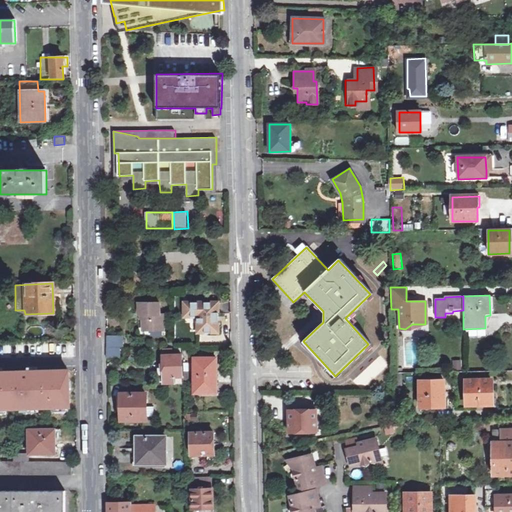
[(184,316),(185,316),(197,316),(198,331),(198,333),(218,333),(218,302),(184,302),(184,316)]
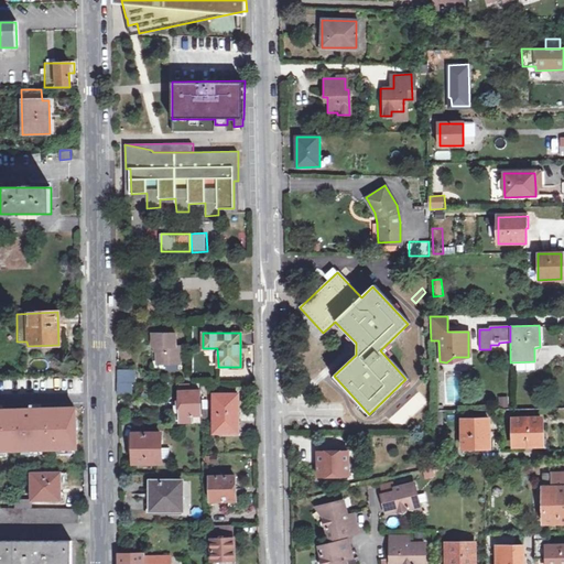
[(153,347),(154,347),(158,347),(158,351),(158,365),(180,364),(180,346),(176,346),(175,334),(153,334),(153,347)]
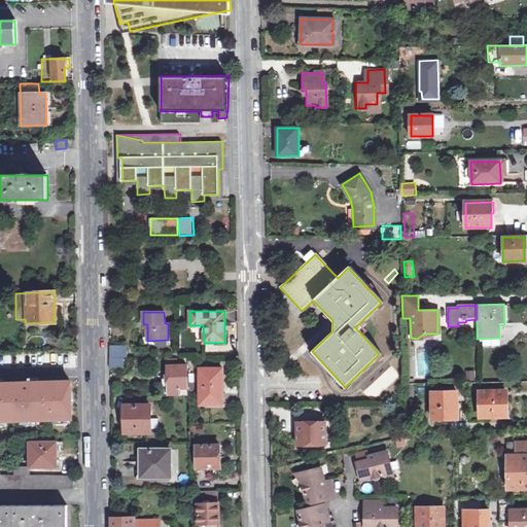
[(203,325),(190,325),(190,331),(196,331),(197,341),(204,341),(203,325)]
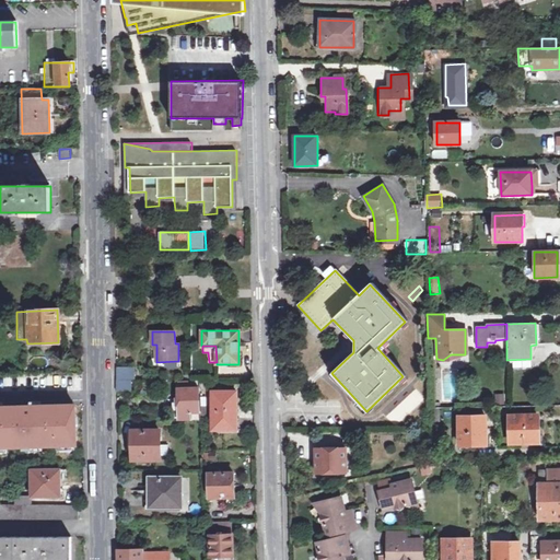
[(118,368),(117,380),(130,380),(135,380),(135,368),(118,368)]
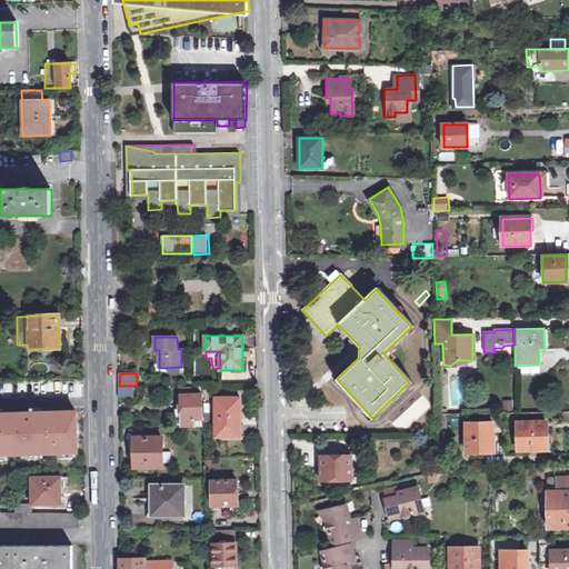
[(131,398),(132,386),(119,386),(119,398),(131,398)]
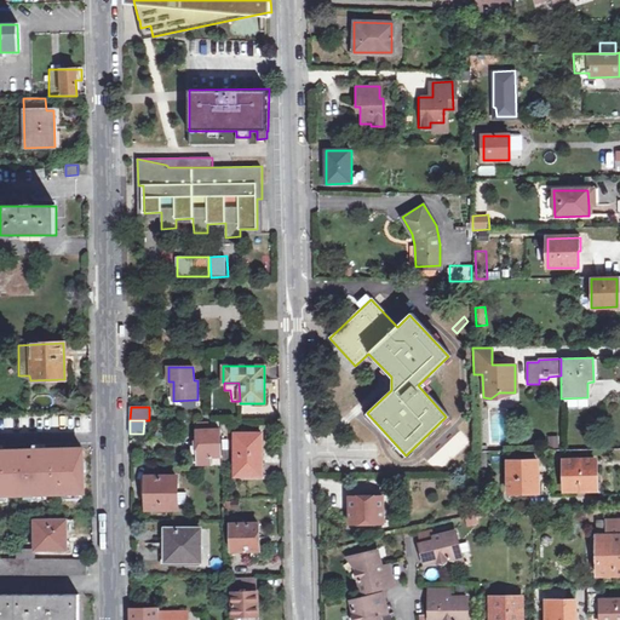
[(194,465),(222,465),(220,436),(220,420),(194,420),(194,465)]
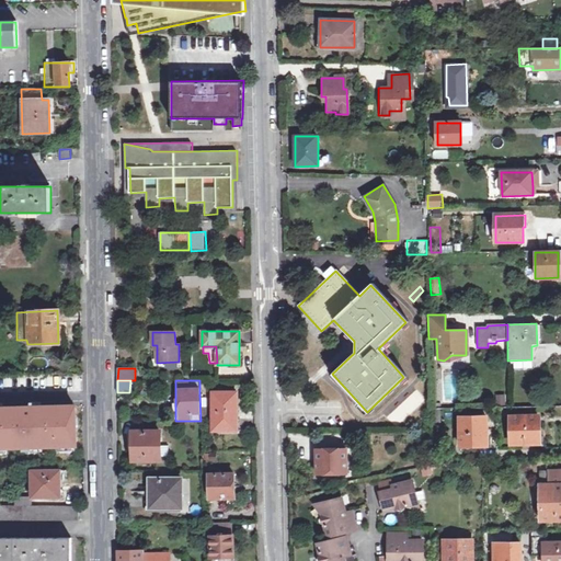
[(237,392),(213,393),(214,431),(238,431),(237,392)]
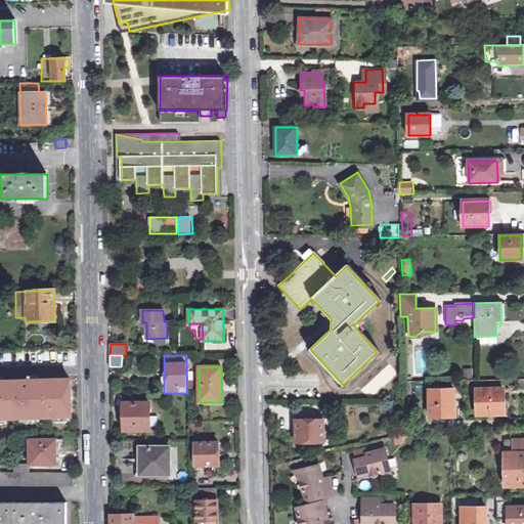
[(465,378),(474,378),(473,368),(464,369),(465,378)]
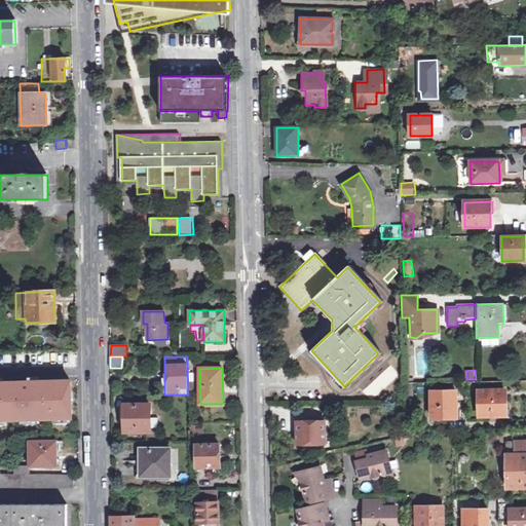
[(72,379),(0,381),(0,421),(74,419),(72,379)]
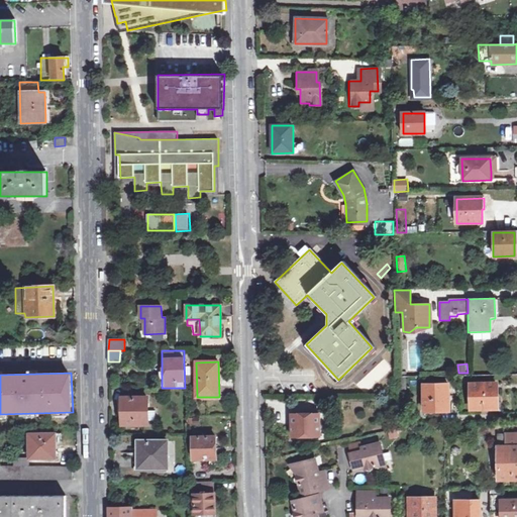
[(497,409),(496,384),(471,385),(471,409),(497,409)]
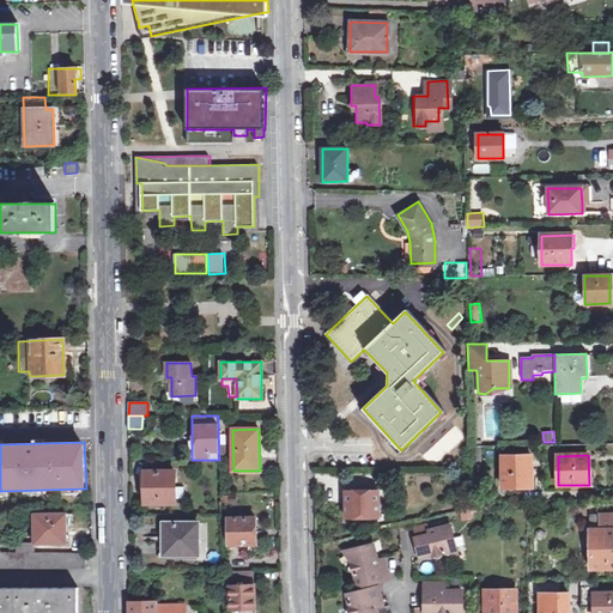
[(536,492),(535,480),(532,480),(530,457),(502,459),(503,493),(536,492)]
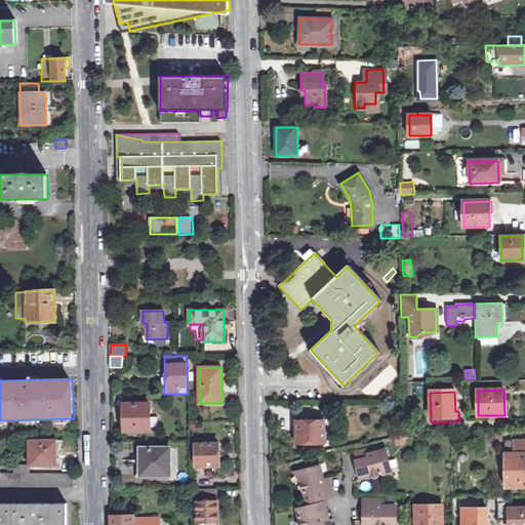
[(150,404),(123,404),(124,432),(150,431),(150,404)]
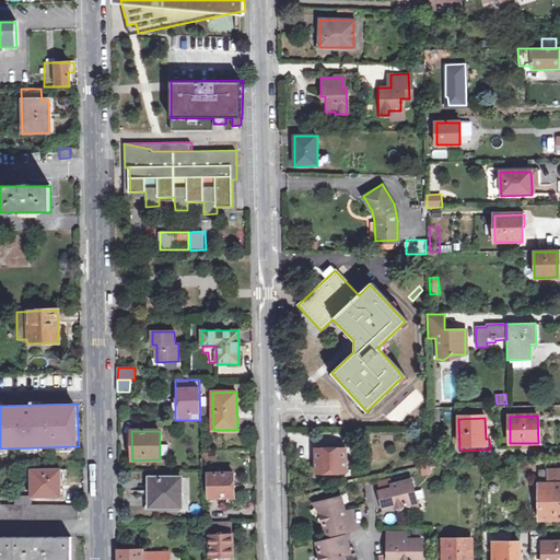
[(346,473),(346,448),(315,450),(315,474),(346,473)]
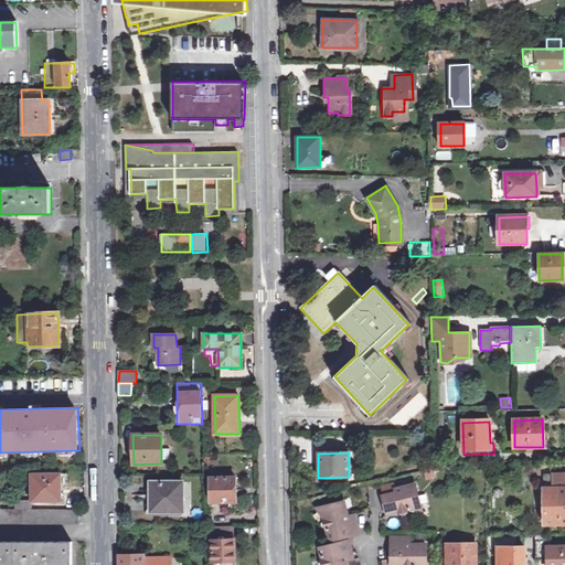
[(564,523),(564,472),(543,473),(543,524),(564,523)]
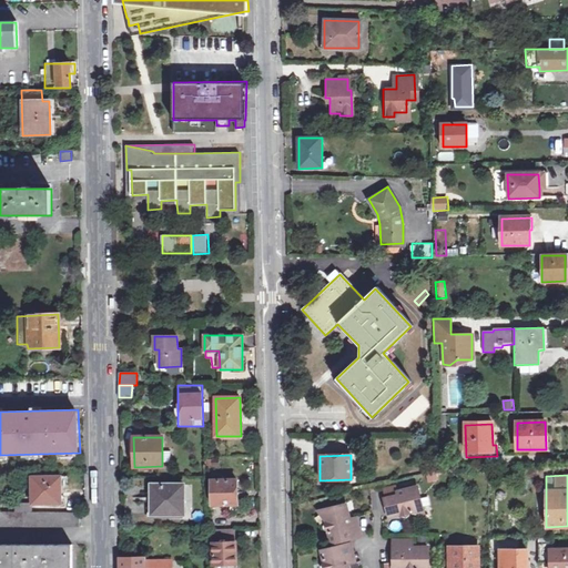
[(31,503),(31,504),(61,504),(61,476),(31,476),(31,503)]
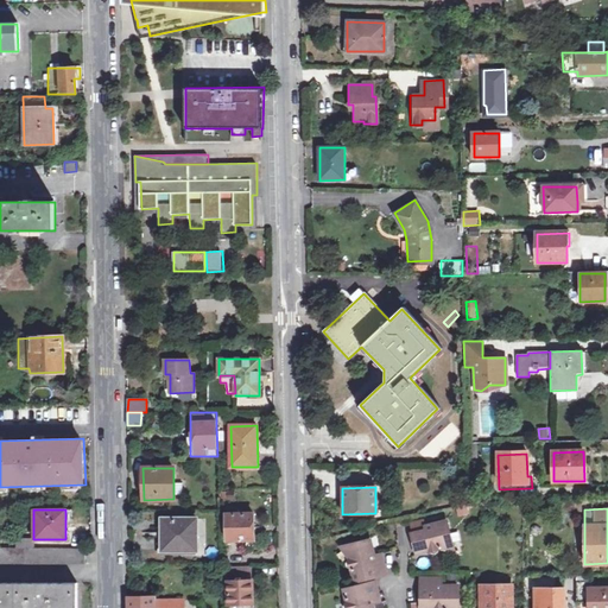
[(251,527),(254,527),(253,513),(226,514),(227,539),(251,539),(251,527)]
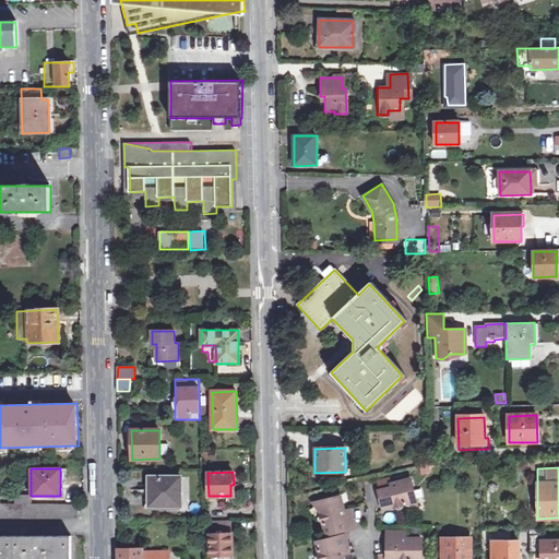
[(179,476),(149,476),(149,506),(180,506),(179,476)]
